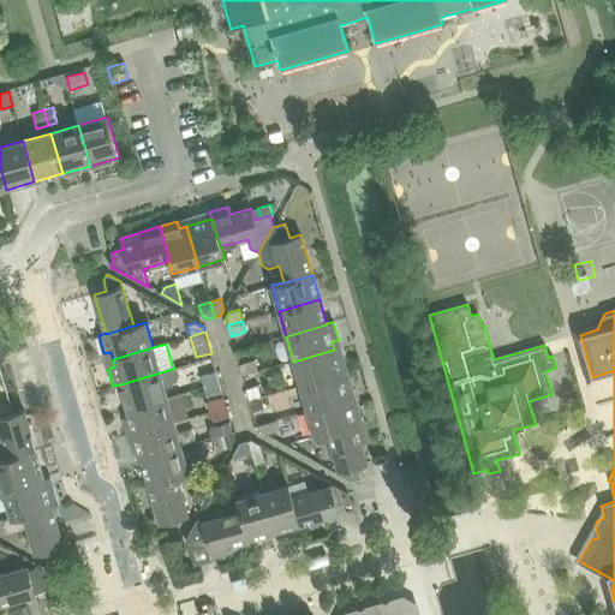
[(342,354),(335,357),(334,350),(293,362),(300,386),(347,372),(342,354)]
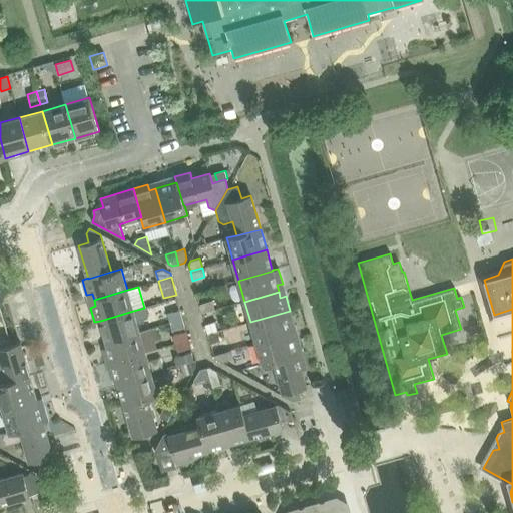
[(212,301),(199,305),(202,314),(214,311),(212,301)]
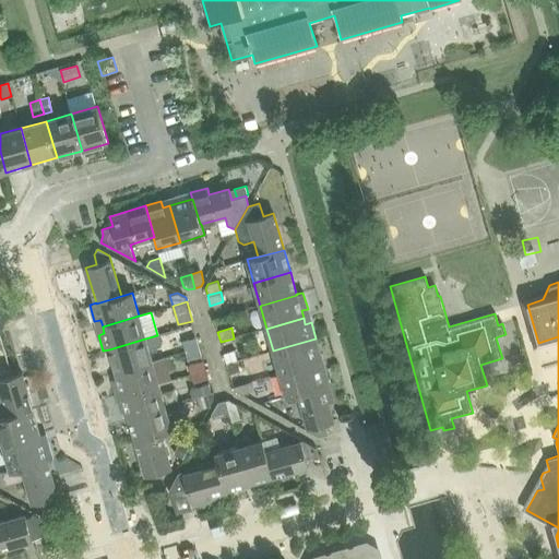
[(116,371),(139,365),(152,361),(149,351),(161,347),(157,335),(145,339),(109,349),(116,371)]
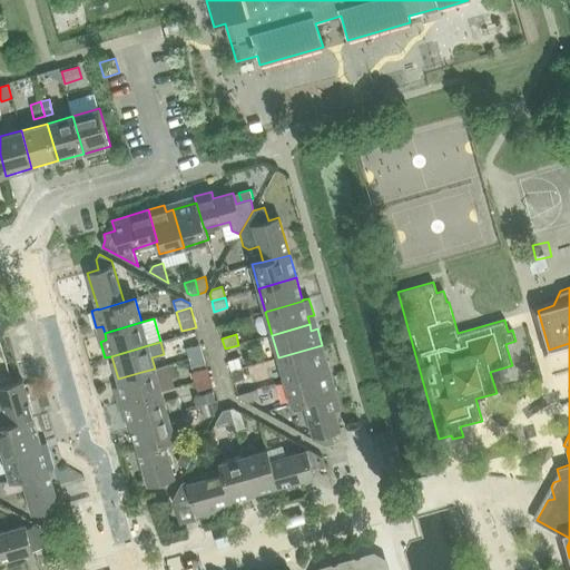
[(189,357),(203,353),(200,344),(186,347),(189,357)]
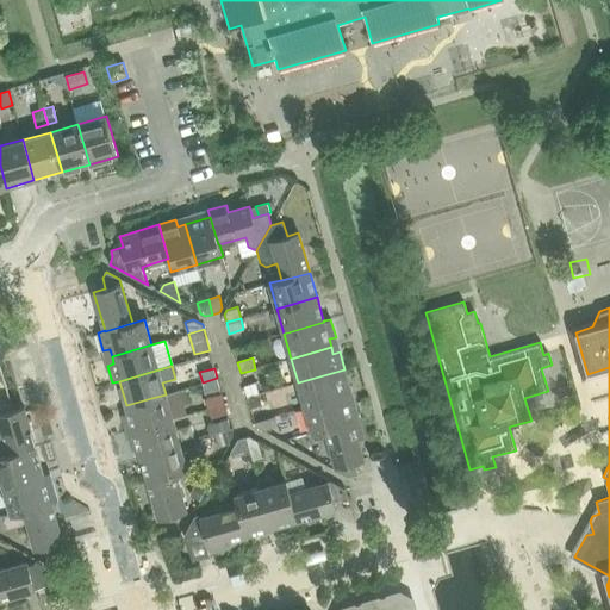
[(344,369),(298,383),(305,408),(346,396),(343,388),(349,386),(344,369)]
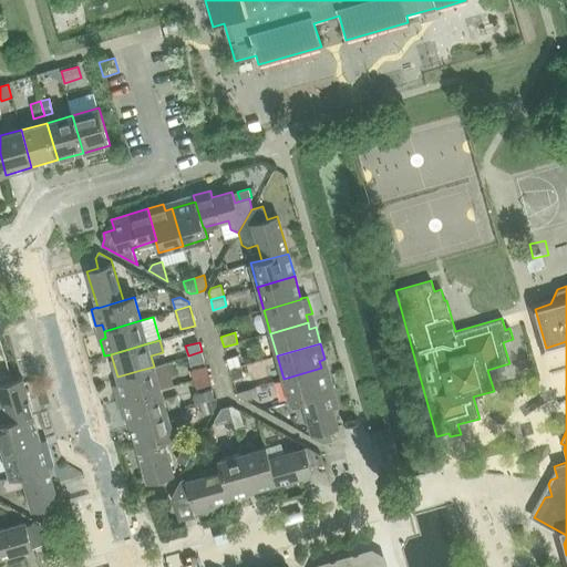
[(202,351),(188,356),(191,366),(205,361),(202,351)]
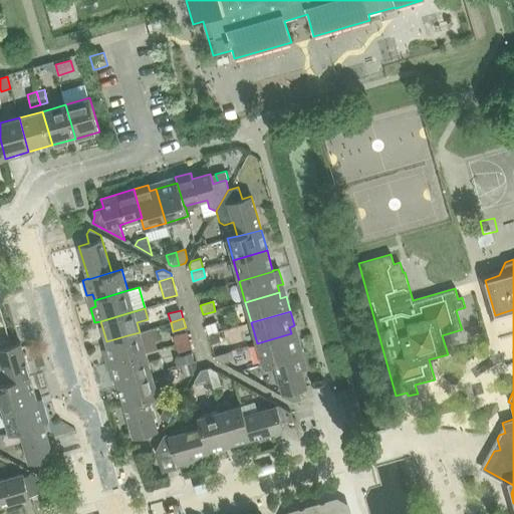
[(216,322),(206,325),(209,334),(209,336),(219,333),(216,322)]
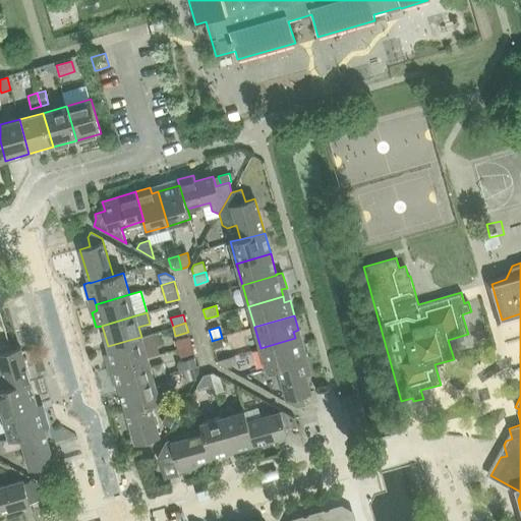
[(141,337),(129,340),(108,346),(109,352),(105,354),(109,368),(148,357),(141,337)]
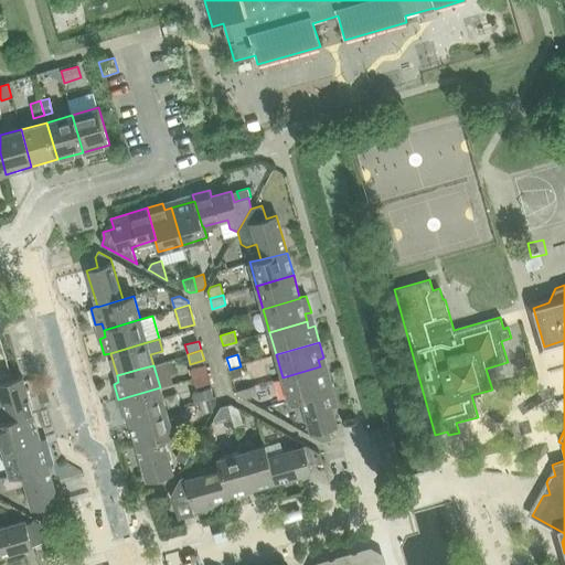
[(204,365),(191,369),(193,379),(208,374),(204,365)]
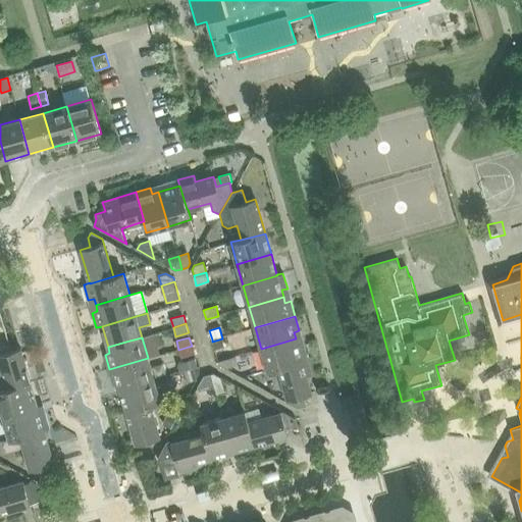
[(303,344),(297,345),(296,338),(261,349),(267,371),(278,368),(277,367),(307,358),(303,344)]
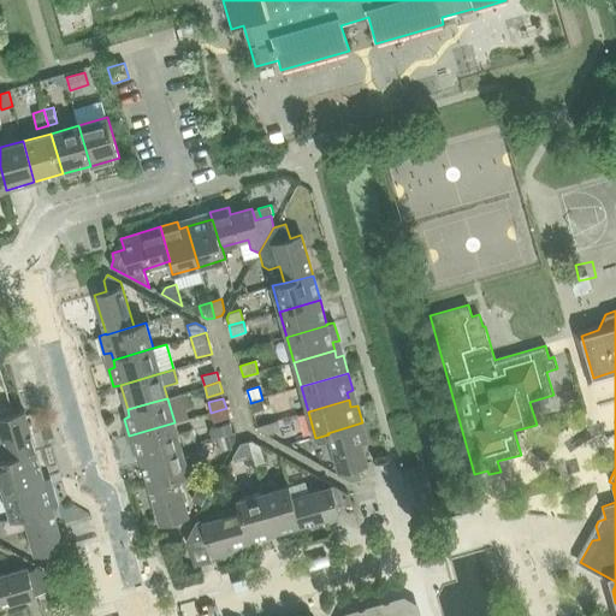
[(262,401),(250,404),(254,414),(266,410),(262,401)]
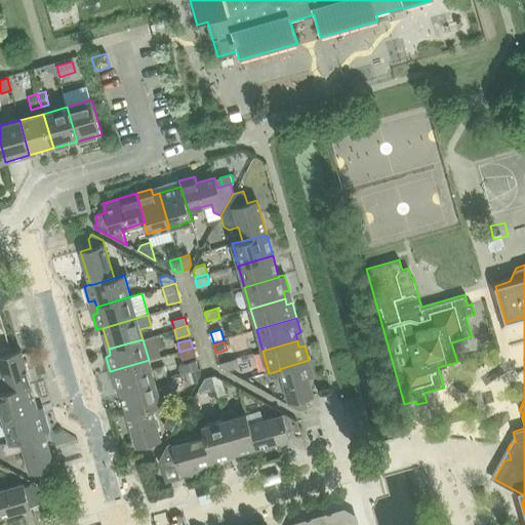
[(193,348),(179,352),(182,360),(195,356),(193,348)]
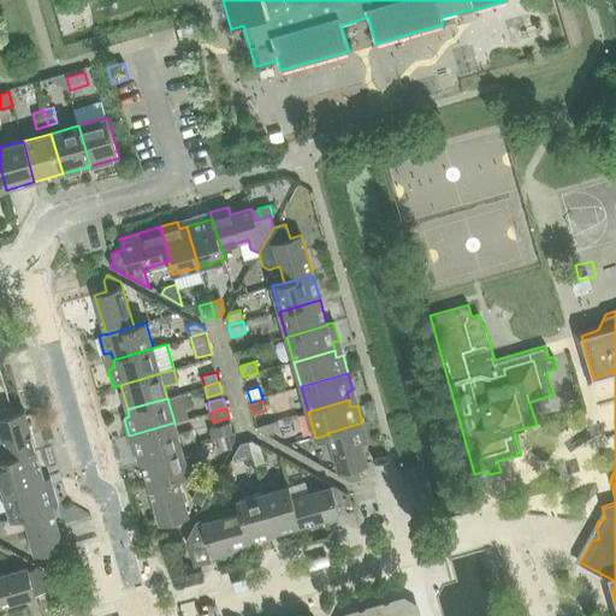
[(7,460),(36,451),(24,412),(0,418),(0,432),(7,458),(7,460)]
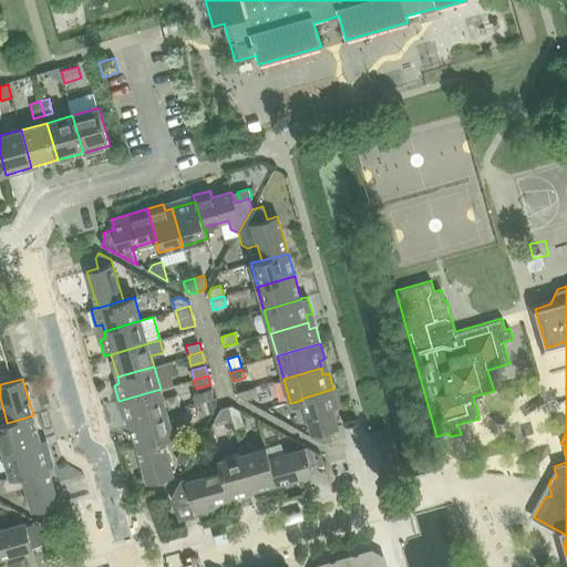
[(255,388),(237,393),(237,395),(247,401),(257,398),(255,388)]
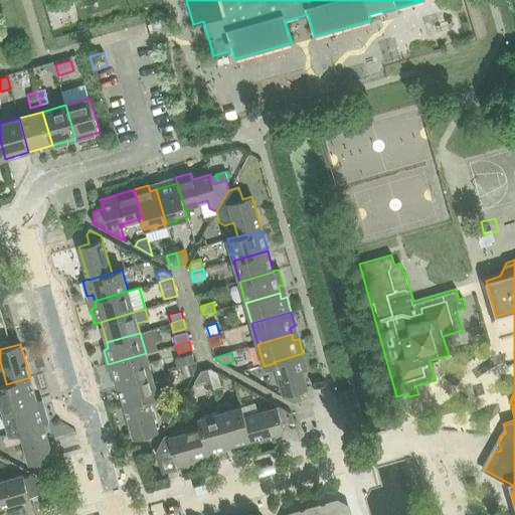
[(146,353),(108,364),(112,379),(117,378),(118,384),(152,374),(146,353)]
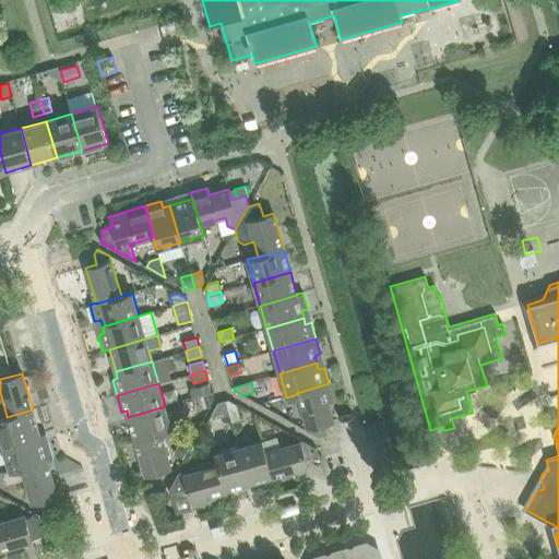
[(206,394),(212,393),(210,383),(190,389),(192,399),(194,397),(199,396),(206,394)]
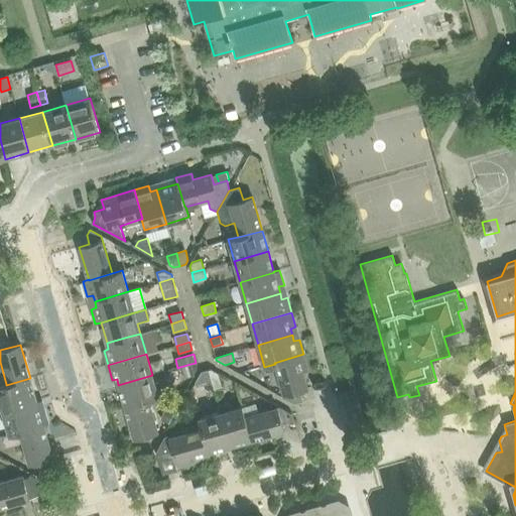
[(274,363),(275,364),(284,398),(295,403),(302,401),(299,391),(307,389),(302,372),(308,370),(303,354),(274,363)]
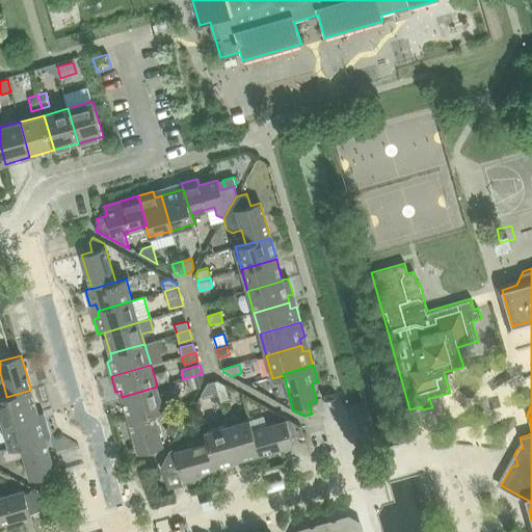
[(189,377),(185,378),(188,389),(192,387),(200,384),(196,375),(189,377)]
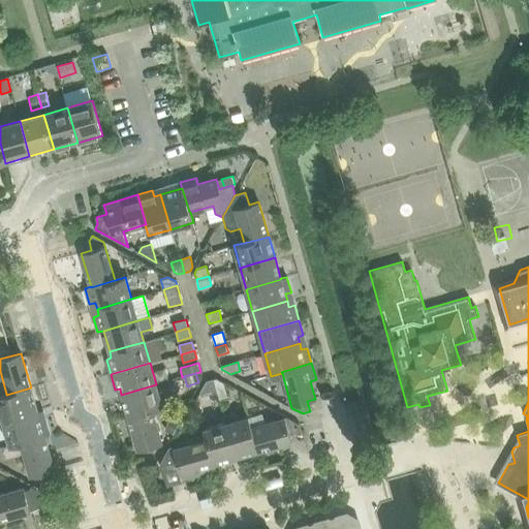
[(217,394),(213,378),(208,380),(199,395),(200,399),(217,394)]
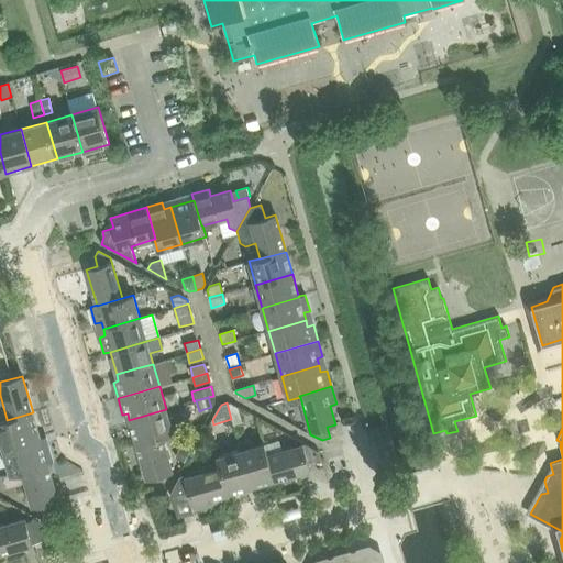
[(227,403),(231,419),(233,427),(244,424),(239,407),(230,403),(227,403)]
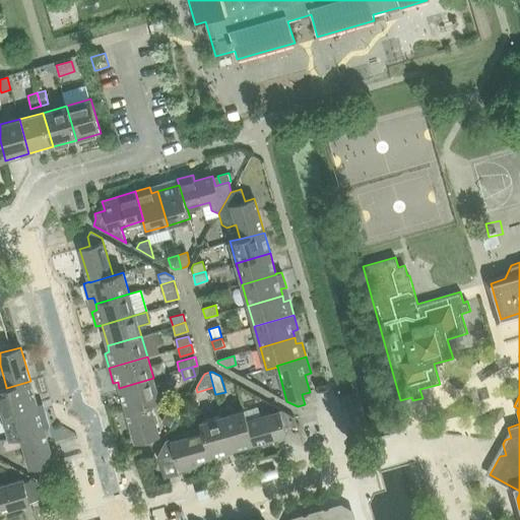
[(153,378),(119,388),(125,409),(149,402),(149,403),(159,400),(153,378)]
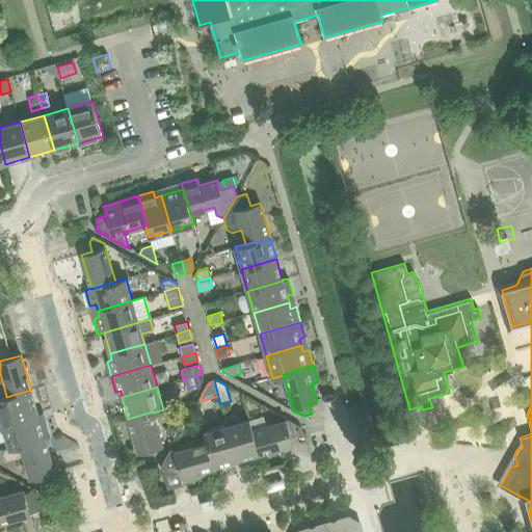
[(0,414),(3,424),(37,414),(31,390),(6,397),(6,396),(0,397),(0,414)]
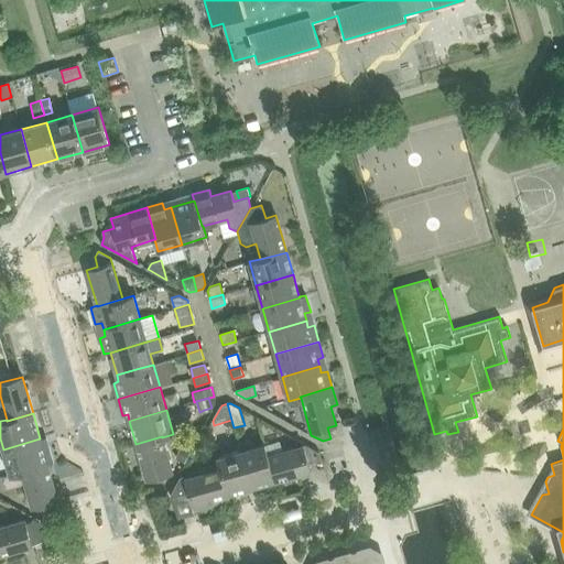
[(136,444),(147,480),(172,473),(162,437),(162,436),(136,444)]
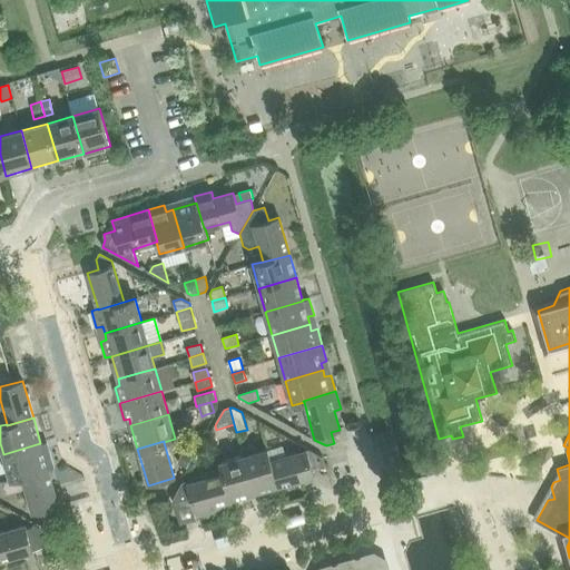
[(22,478),(22,477),(48,469),(40,443),(3,454),(11,481),(22,478)]
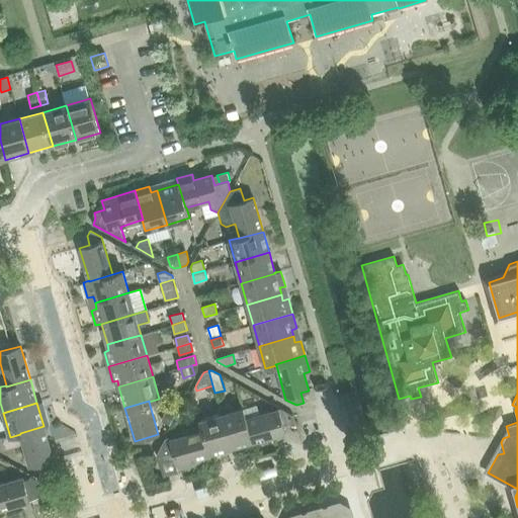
[(222,414),(231,448),(252,442),(245,419),(246,419),(243,408),(222,414)]
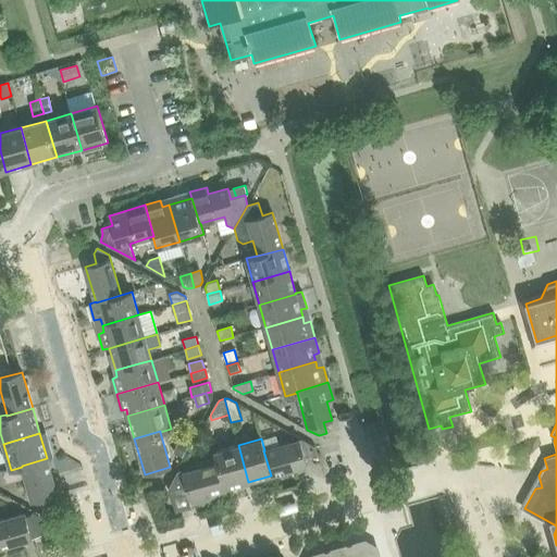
[(305,457),(317,454),(316,447),(302,440),(264,450),(263,450),(271,475),(307,466),(305,457)]
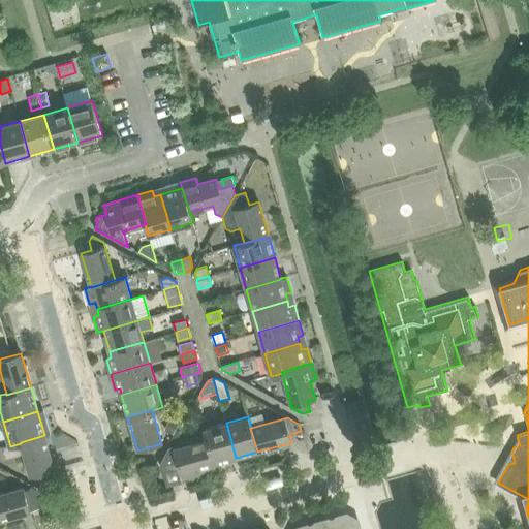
[(172,418),(165,431),(173,434),(179,423),(172,418)]
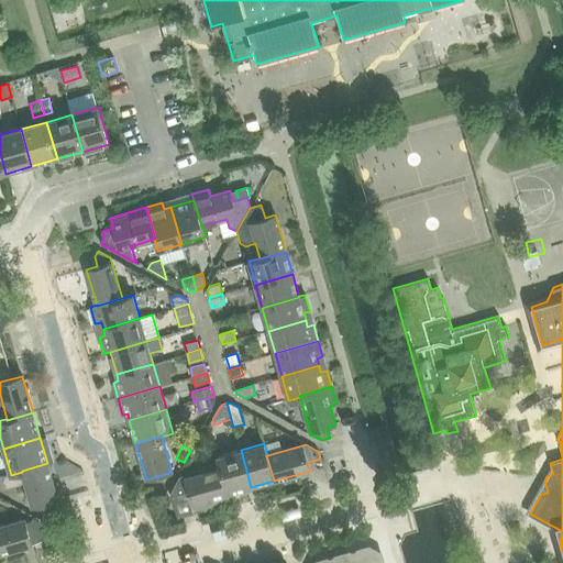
[(217,457),(219,463),(220,468),(221,468),(228,494),(251,487),(241,450),(217,457)]
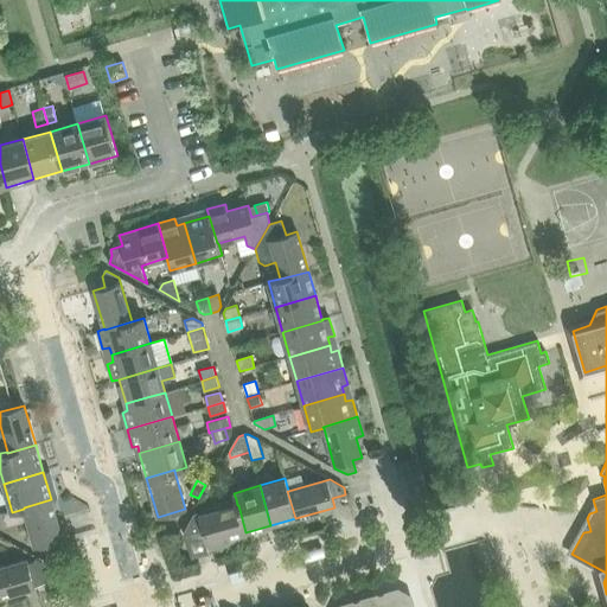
[(24,508),(24,509),(34,547),(62,538),(51,499),(24,508)]
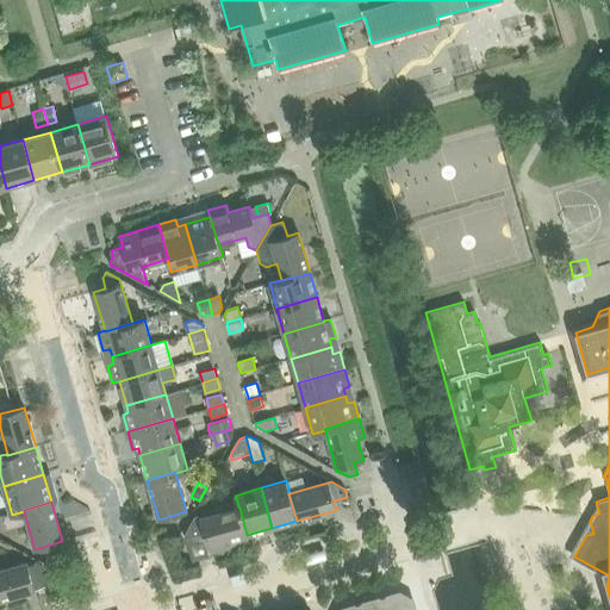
[(238,508),(237,502),(221,506),(222,512),(200,518),(195,516),(185,534),(186,537),(204,533),(207,547),(212,545),(215,552),(249,542),(247,535),(240,508),(238,508)]
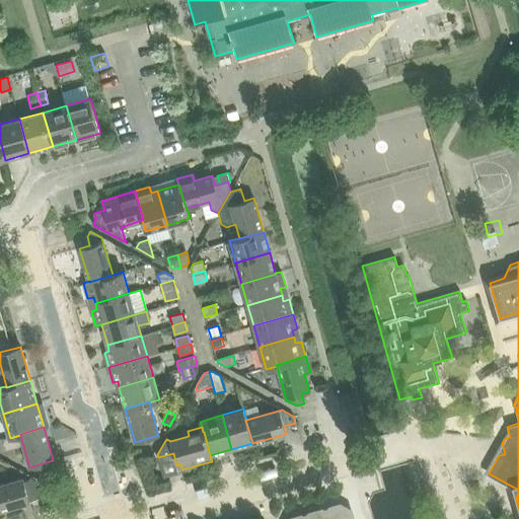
[(29,482),(24,483),(29,501),(38,499),(35,493),(42,482),(31,476),(29,482)]
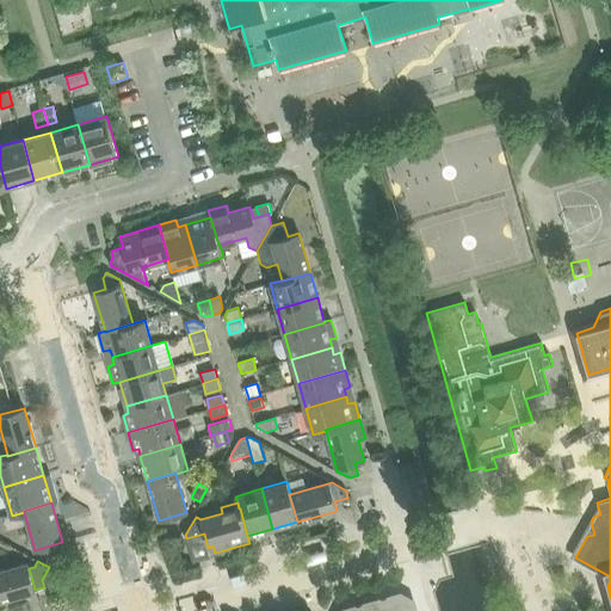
[(0,600),(35,591),(35,590),(29,568),(28,563),(0,571),(0,600)]
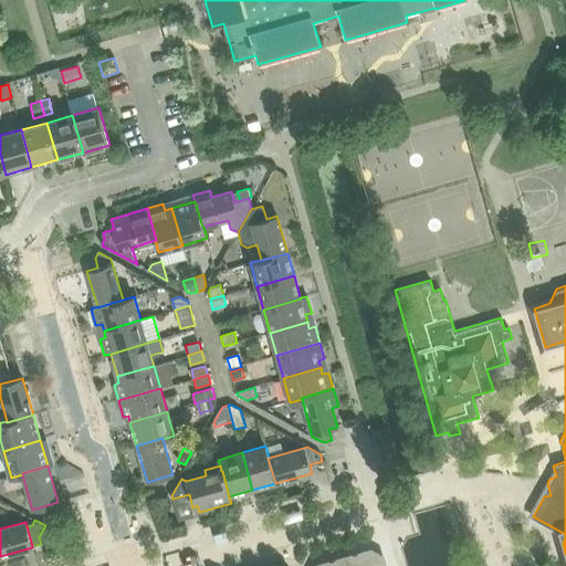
[(318,565),(317,565),(385,565),(383,558),(369,551),(318,565)]
